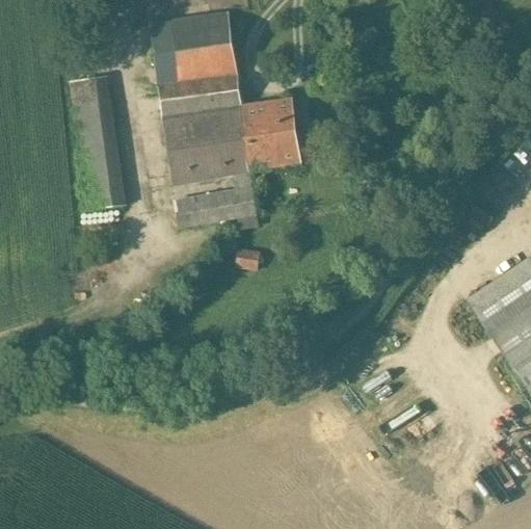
[(228,12),(147,24),(160,116),(241,105),(228,12)]
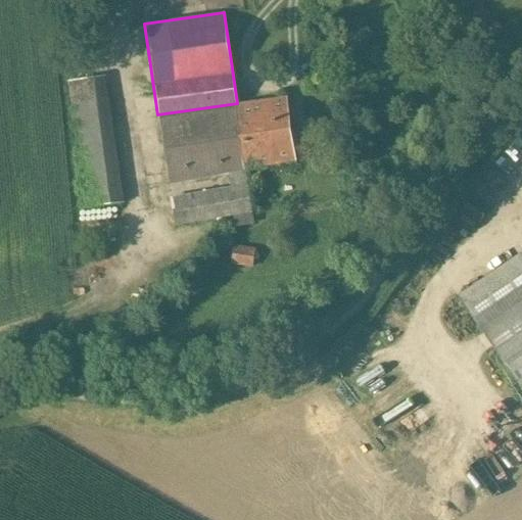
[(102,74),(92,75),(94,88),(70,91),(86,204),(120,200),(121,200),(102,74)]
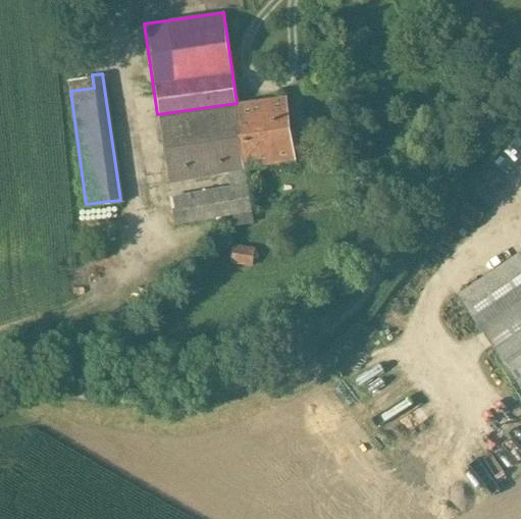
[(92,74),(68,78),(70,91),(94,88),(92,74)]
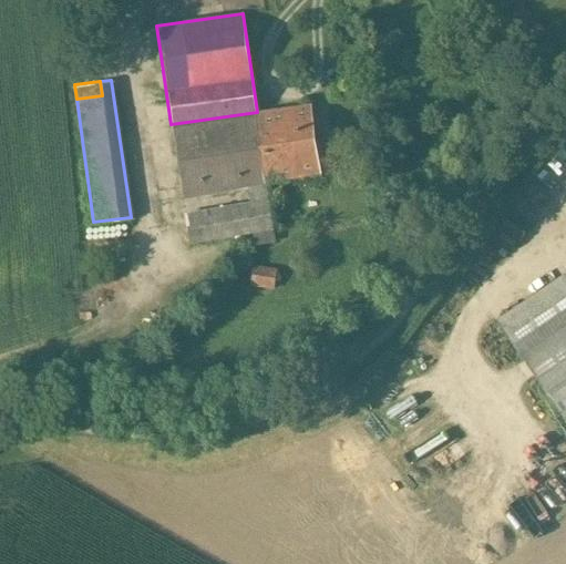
[(309,105),(257,112),(266,182),(319,172),(319,173),(321,172),(320,171),(311,106),(311,104),(309,105)]
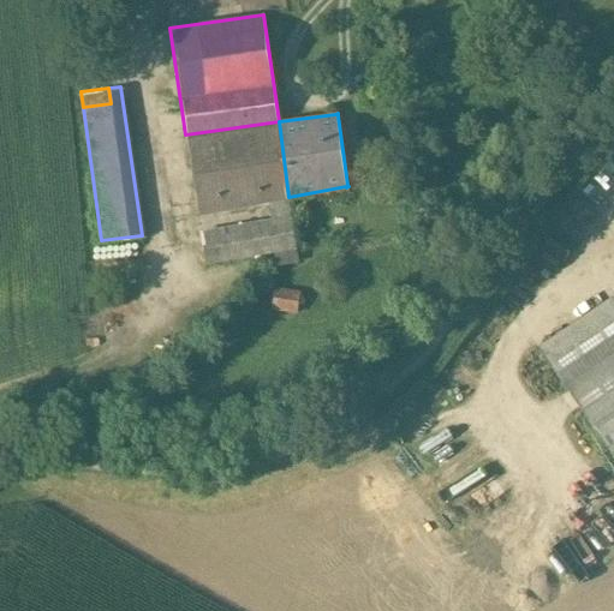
[(279,121),(185,135),(196,213),(269,201),(288,197),(279,121)]
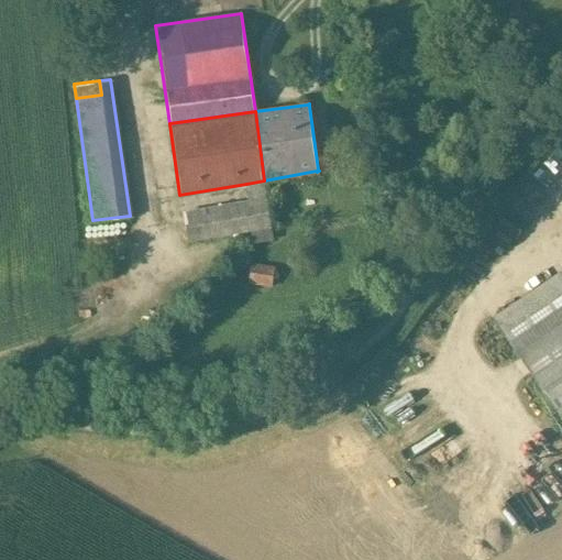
[(249,201),(183,212),(186,241),(271,226),(264,180),(246,184),(249,201)]
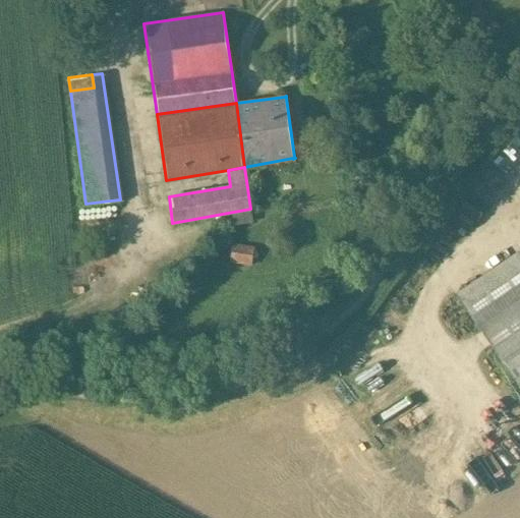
[(253,245),(233,242),(230,259),(251,262),(253,245)]
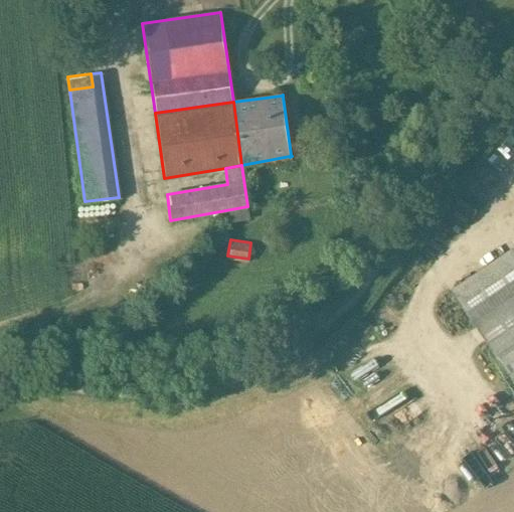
[(513,259),(508,250),(451,289),(513,380),(513,259)]
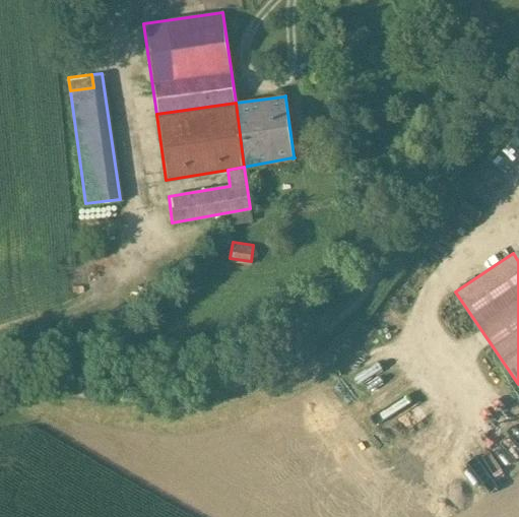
[(372,350),(348,366),(366,394),(390,379),(372,350)]
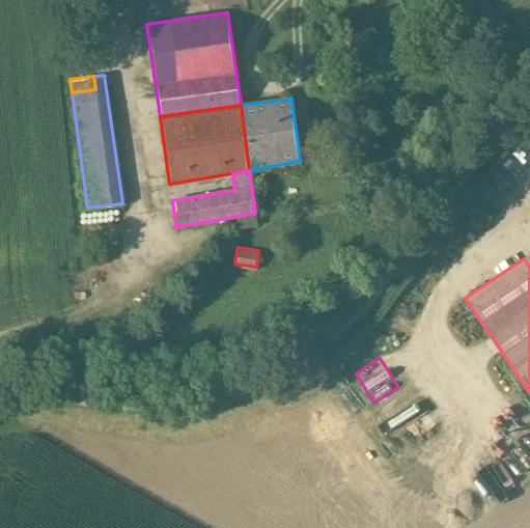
[(423,409),(407,384),(372,407),(389,432),(423,409)]
